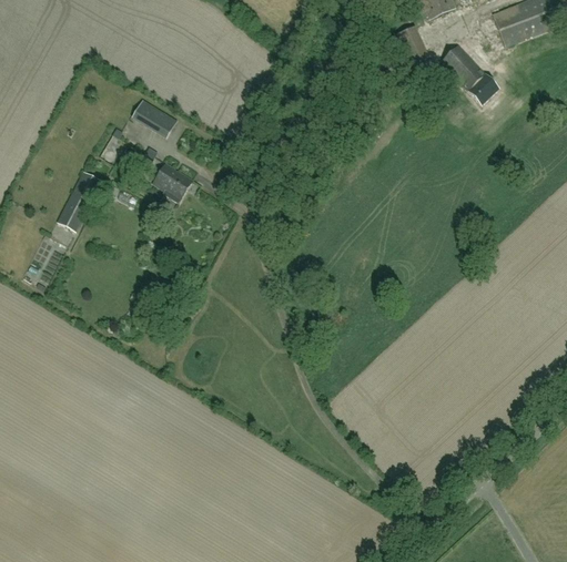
[(458,42),(444,54),(471,87),(485,74),(465,51),(466,51),(458,42)]
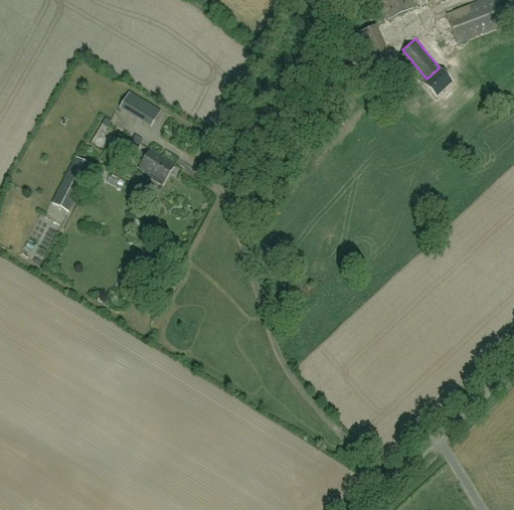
[(437,95),(455,80),(445,67),(426,80),(437,95)]
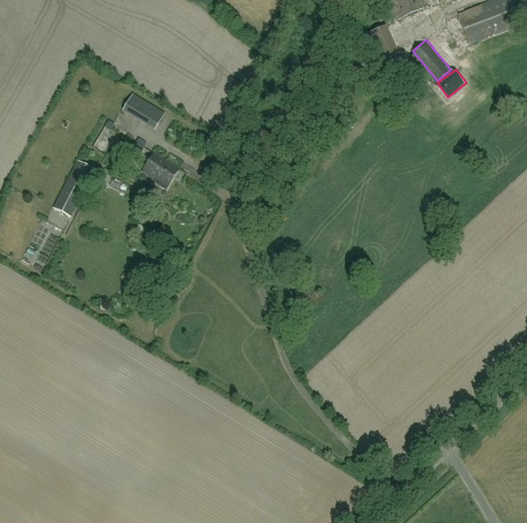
[(163,110),(132,91),(123,106),(154,125),(163,110)]
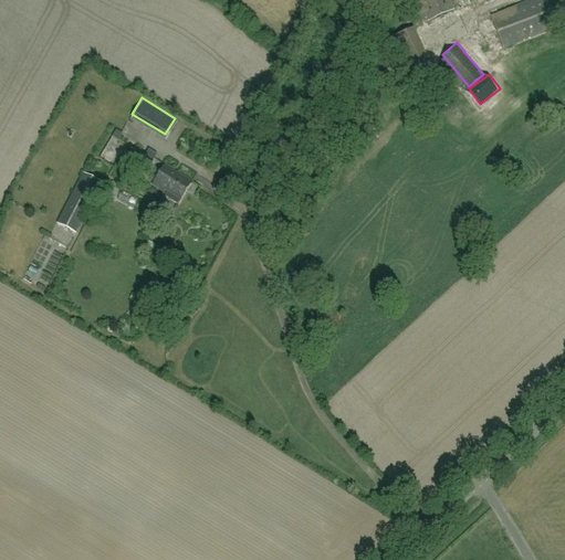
[(174,134),(180,139),(187,130),(180,125),(174,134)]
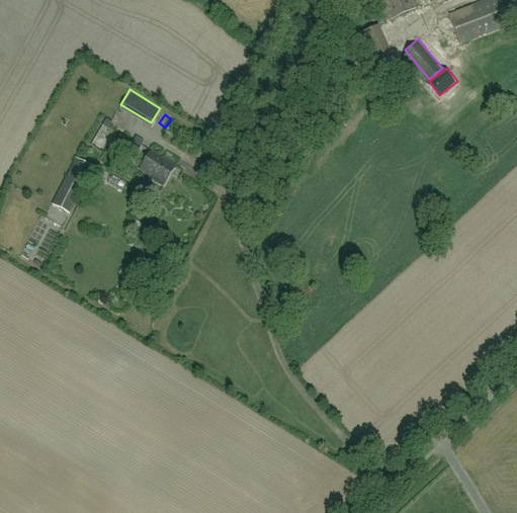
[(105,115),(101,121),(107,125),(111,118),(105,115)]
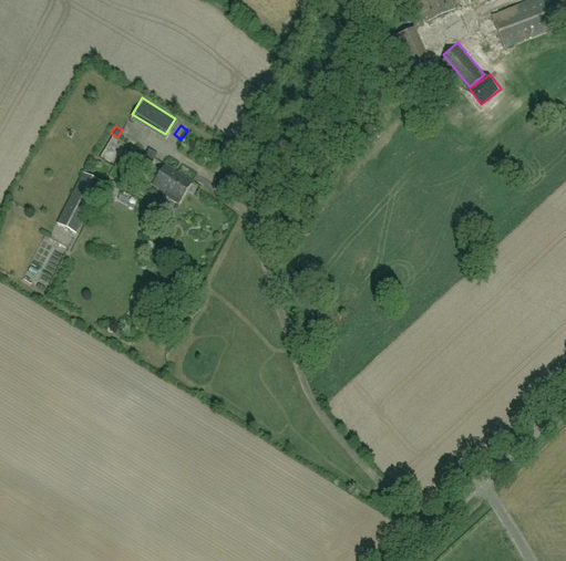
[(177,200),(192,177),(165,160),(152,180),(164,188),(162,190),(177,200)]
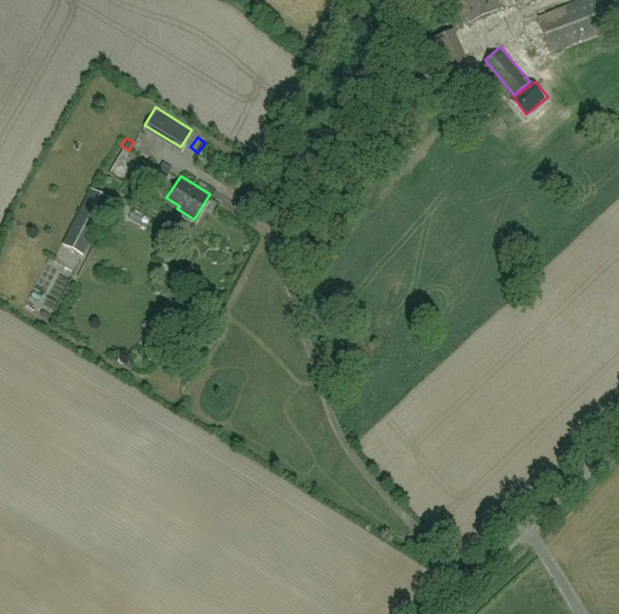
[(82,251),(110,195),(90,184),(61,240),(82,251)]
